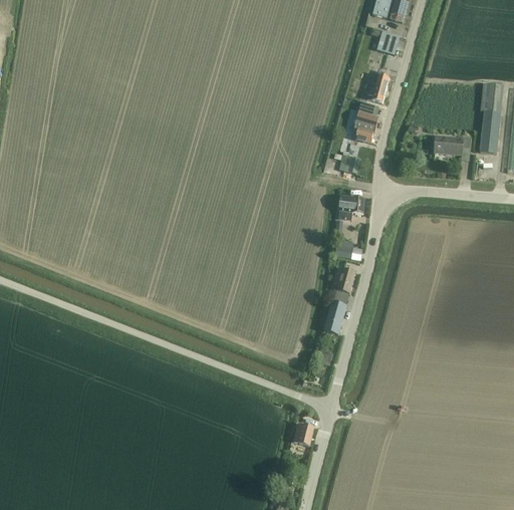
[(375,0),(372,12),(387,16),(391,0),(375,0)]
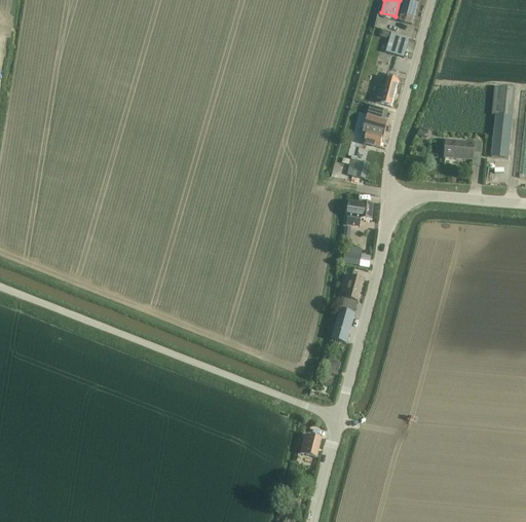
[(400,12),(399,19),(411,22),(413,15),(417,1),(415,0),(403,0),(402,4),(400,12)]
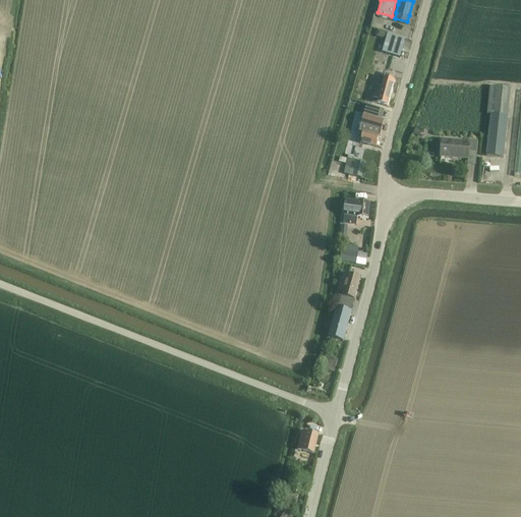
[(387,37),(383,50),(399,54),(404,37),(404,36),(388,32),(387,37)]
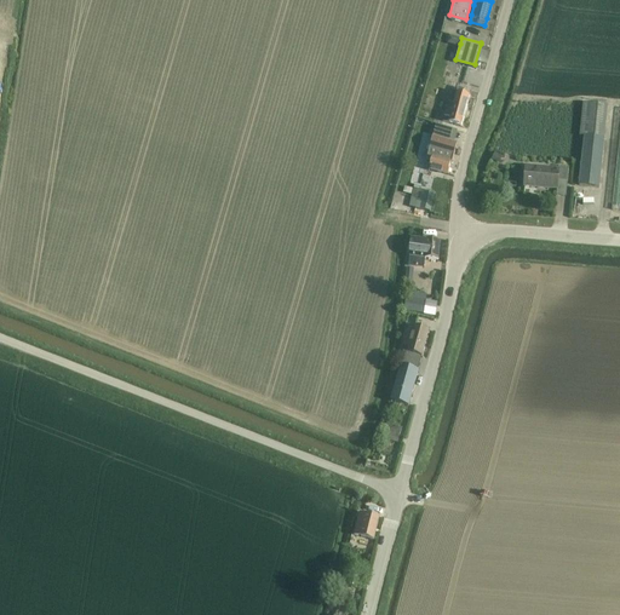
[(447,99),(442,118),(460,122),(469,92),(464,91),(465,85),(458,84),(457,88),(451,87),(448,99),(447,99)]
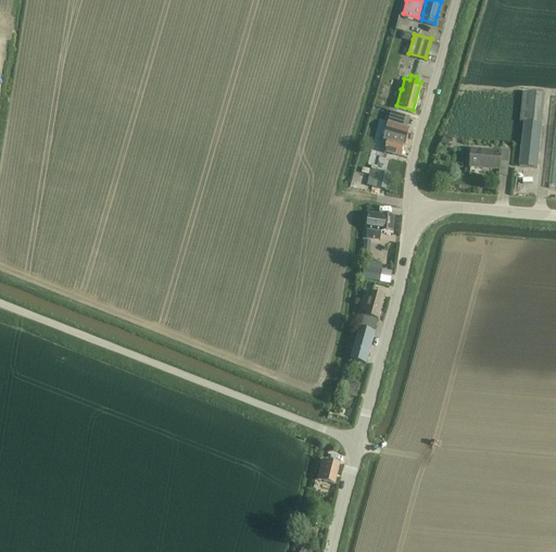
[(522,89),(519,118),(523,120),(519,163),(536,165),(541,121),(543,101),(545,91),(522,89)]
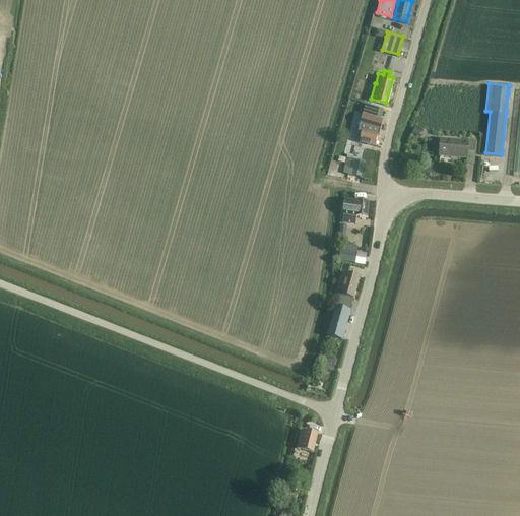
[(378,133),(382,117),(362,113),(358,129),(362,130),(360,139),(375,143),(378,133)]
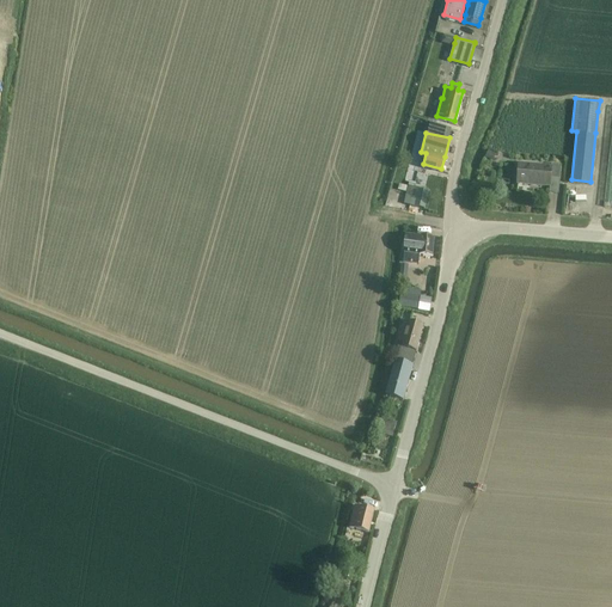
[(551,164),(519,161),(518,181),(550,183),(551,175),(560,176),(561,161),(551,160),(551,164)]
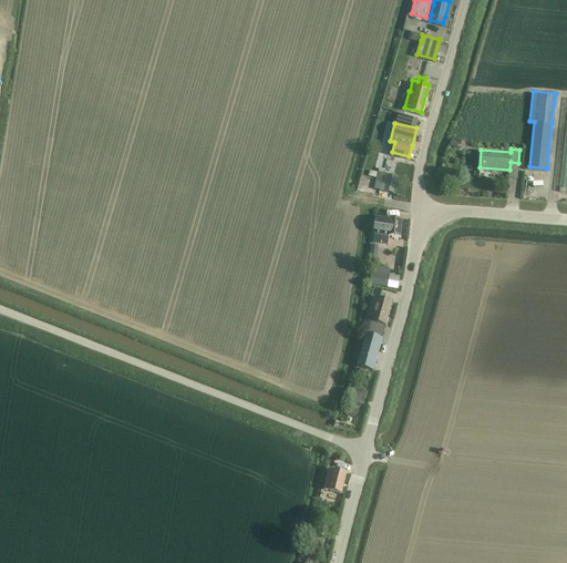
[(393,191),(397,174),(397,173),(383,171),(384,169),(379,167),(378,170),(377,175),(373,185),(384,188),(393,191)]
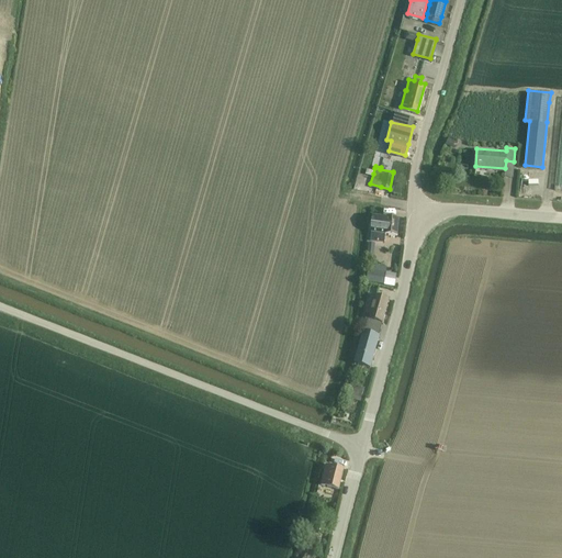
[(371,230),(370,238),(383,240),(384,231),(397,233),(398,215),(388,214),(388,207),(381,205),(381,213),(378,213),(372,213),(371,230)]
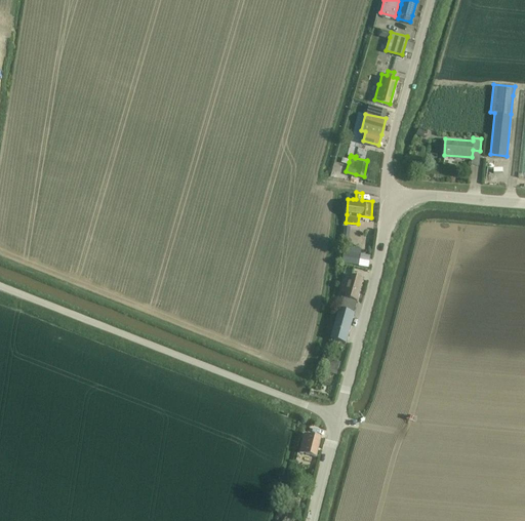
[(356,263),(358,251),(345,249),(342,261),(356,263)]
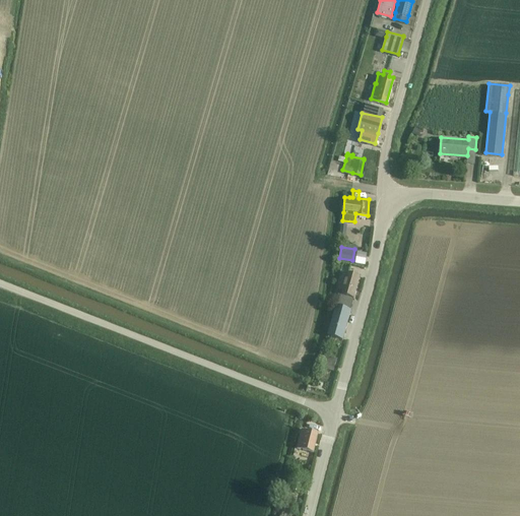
[(353,296),(360,273),(346,270),(344,280),(339,279),(337,287),(341,288),(340,293),(353,296)]
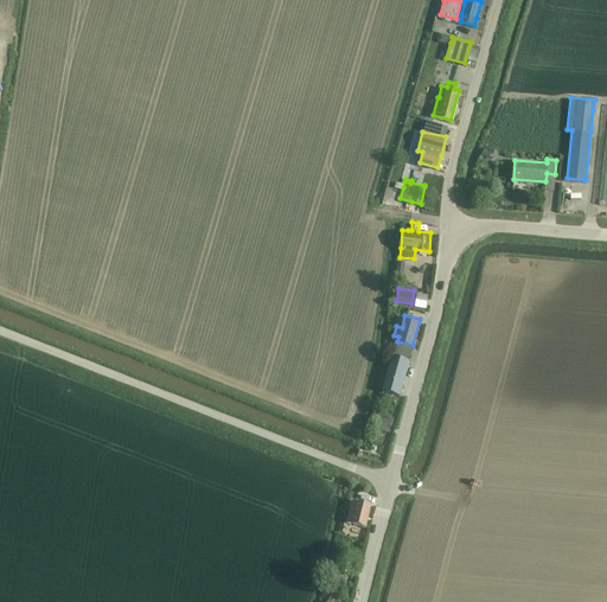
[(400,394),(409,360),(391,356),(382,389),(400,394)]
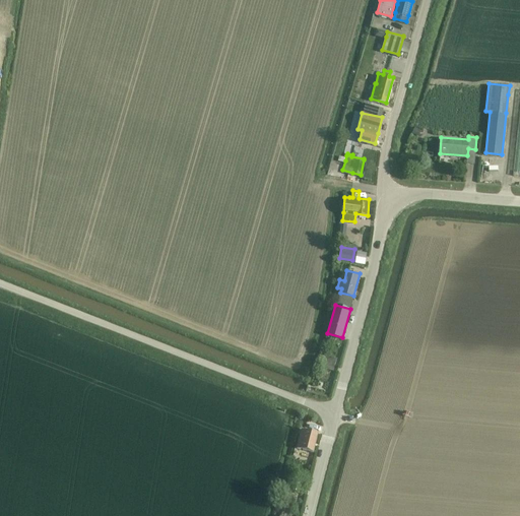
[(333,370),(336,357),(322,352),(319,365),(333,370)]
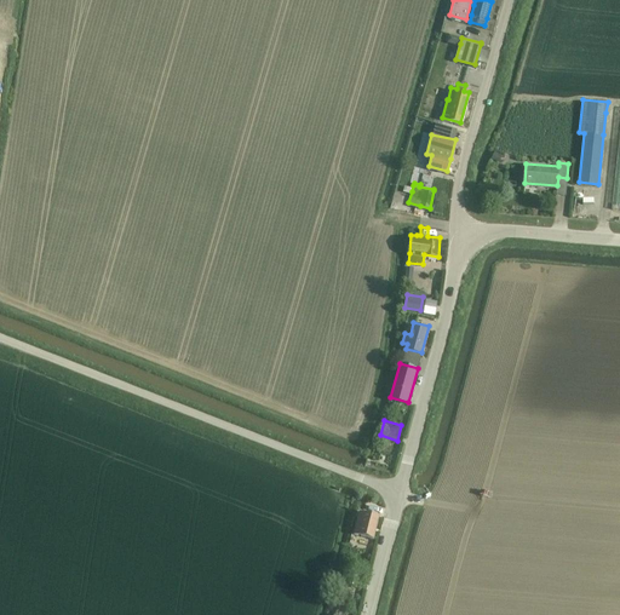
[(373,536),(379,513),(360,509),(354,532),(373,536)]
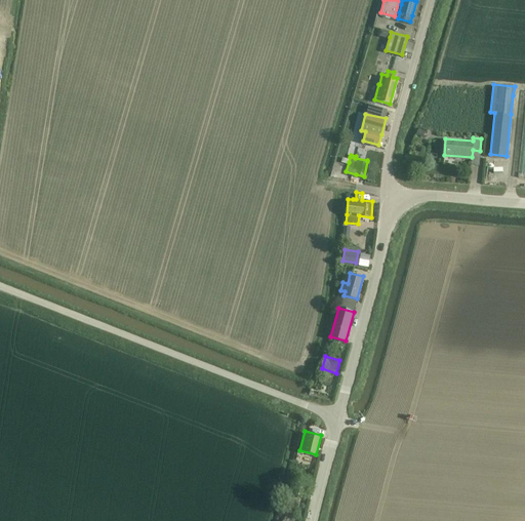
[(297,495),(299,487),(290,485),(288,492),(297,495)]
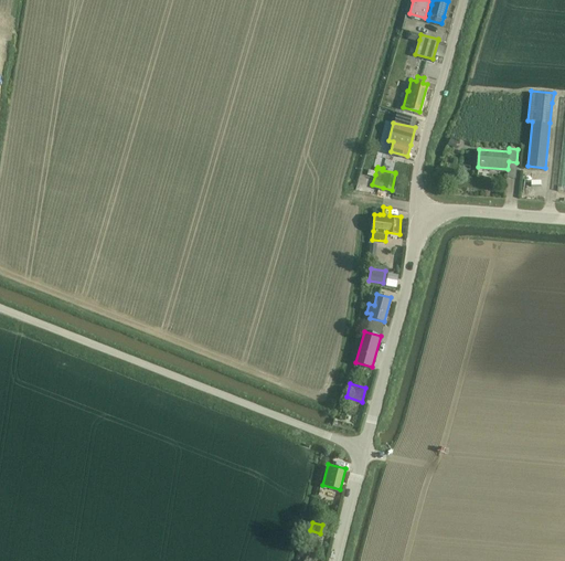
[(313,560),(316,551),(306,550),(302,560),(313,560)]
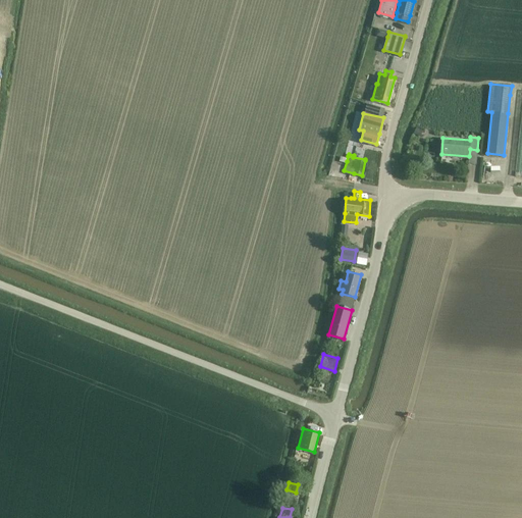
All buildings are outlined.
